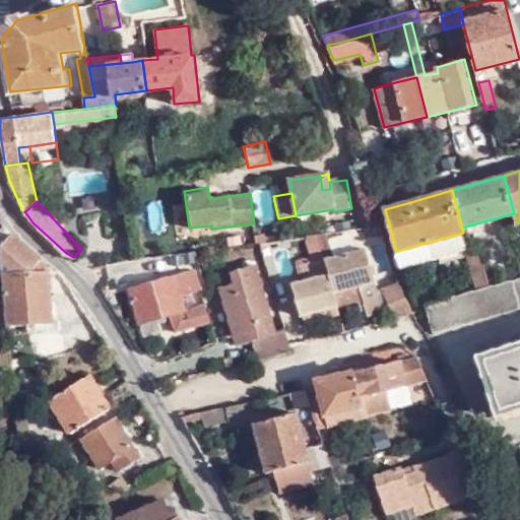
[(5,224),(1,224),(2,244),(4,271),(6,271),(49,268),(56,268),(45,260),(5,224)]
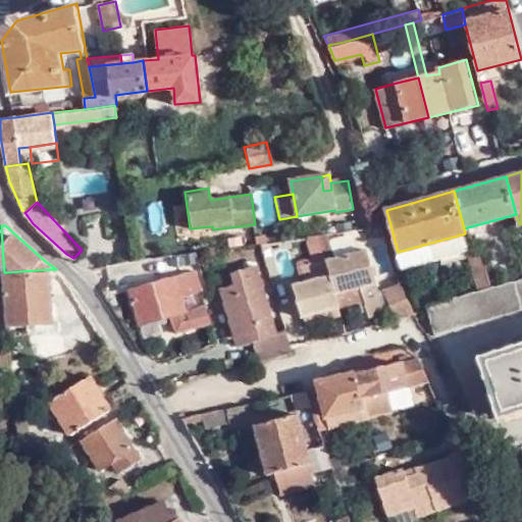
[(326,261),(318,236),(304,239),(310,259),(298,263),(300,270),(326,261)]
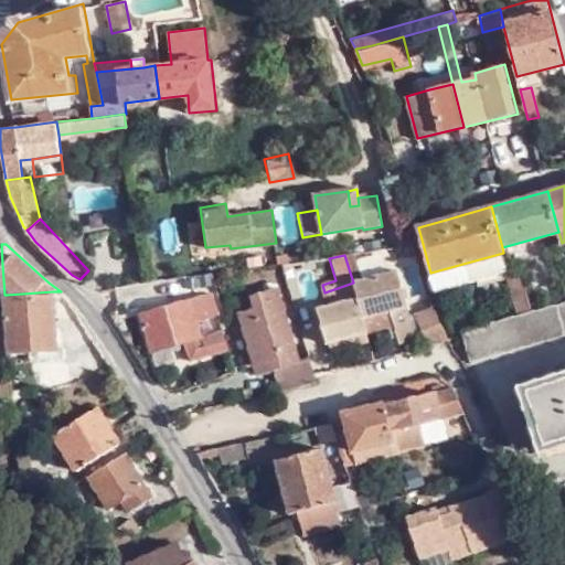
[(321,312),(331,344),(369,333),(396,324),(402,343),(419,338),(397,269),(353,283),(324,292),(329,309),(321,312)]
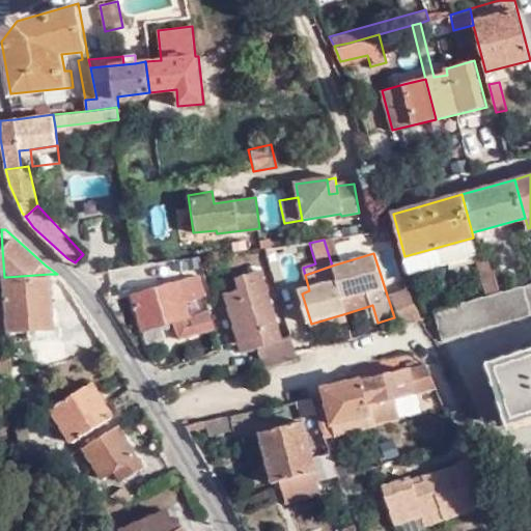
[(479,259),(487,292),(502,289),(493,256),(479,259)]
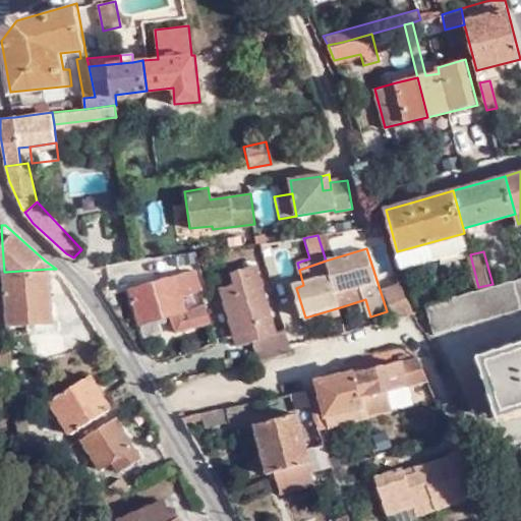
[(297,352),(288,328),(279,330),(257,266),(231,273),(236,284),(221,288),(235,334),(249,331),(252,340),(256,339),(263,360),(297,352)]
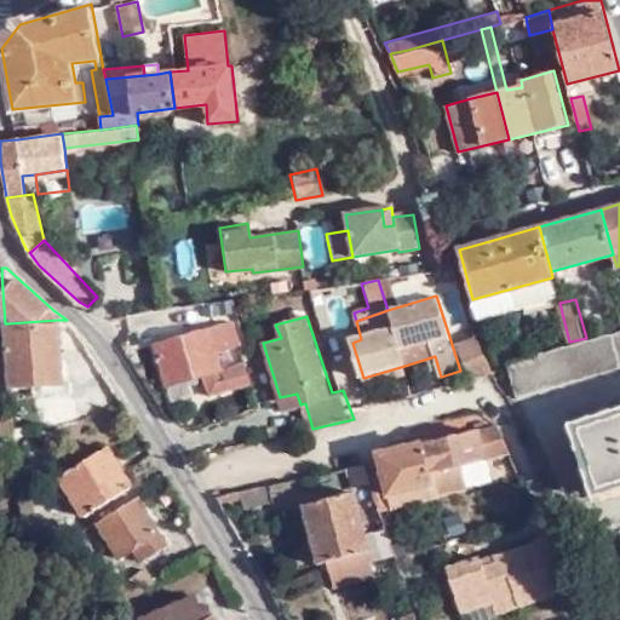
[(7,323),(5,323),(7,363),(9,383),(9,386),(10,386),(63,383),(58,320),(7,323)]
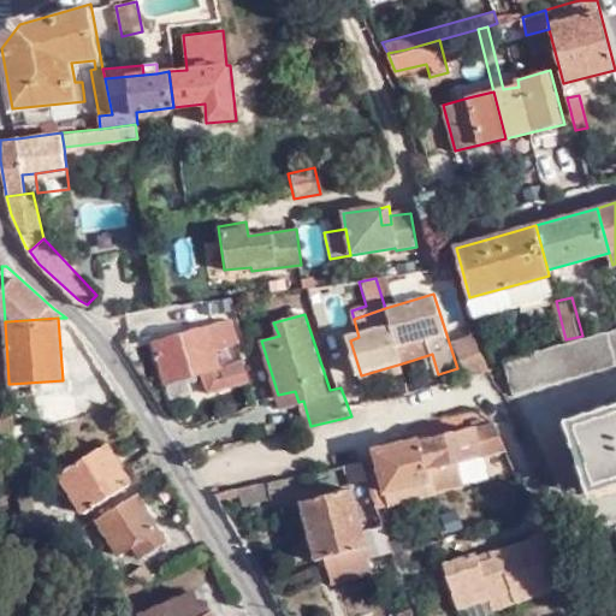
[(154,339),(166,383),(201,373),(207,396),(226,390),(224,380),(220,367),(215,350),(238,344),(231,320),(154,339)]
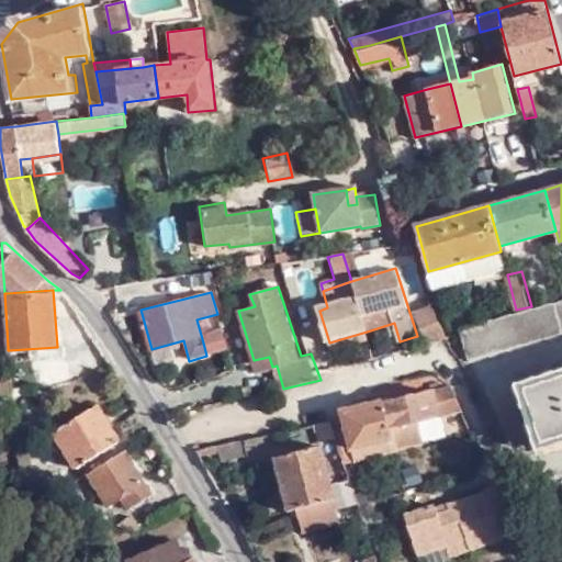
[(561,298),(531,306),(516,310),(462,325),(471,357),(561,332),(561,298)]
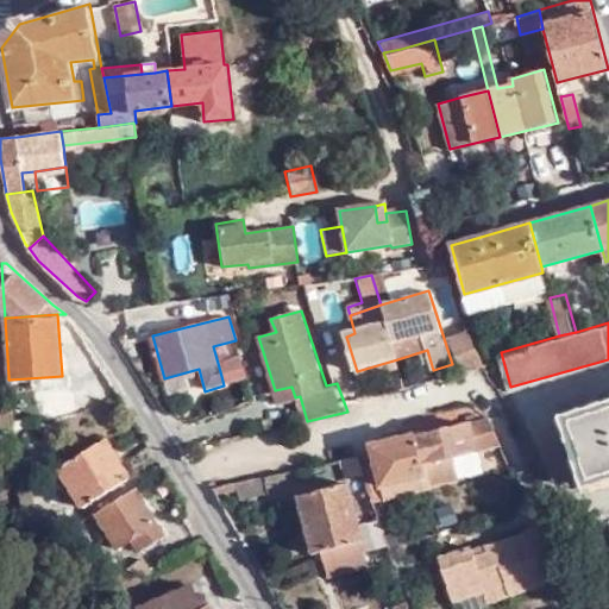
[(447,332),(451,338),(469,330),(466,324),(447,332)]
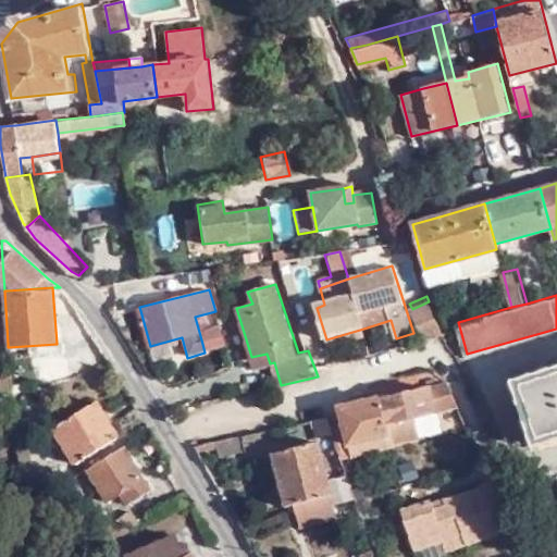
[(440,324),(429,301),(412,309),(428,341),(445,332),(440,324)]
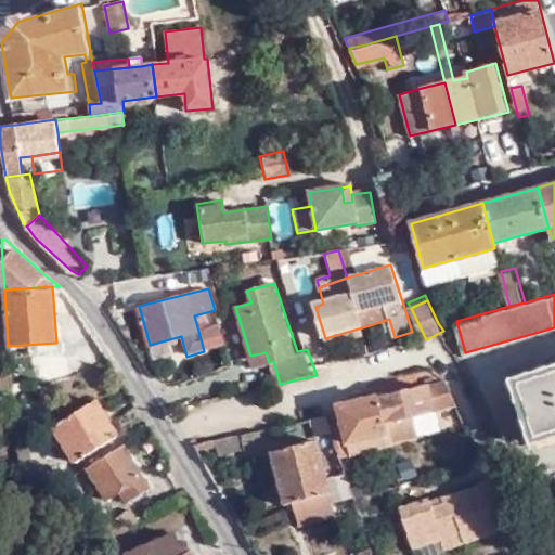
[(220,324),(198,331),(202,343),(204,351),(227,344),(220,324)]
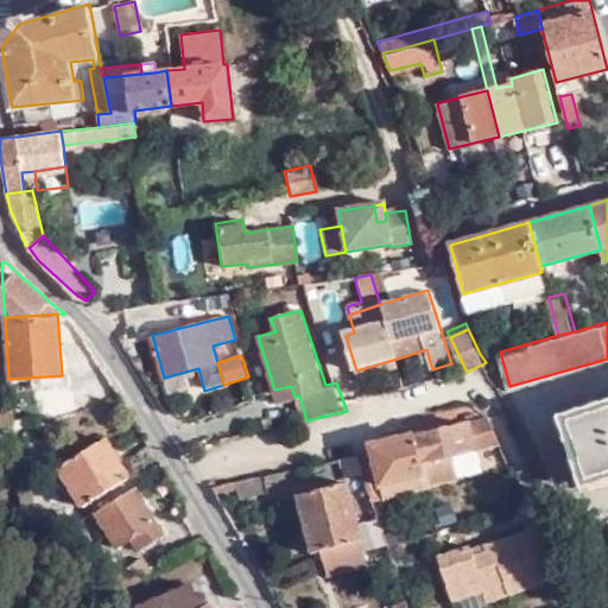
[(397,359),(356,371),(359,380),(399,368),(397,359)]
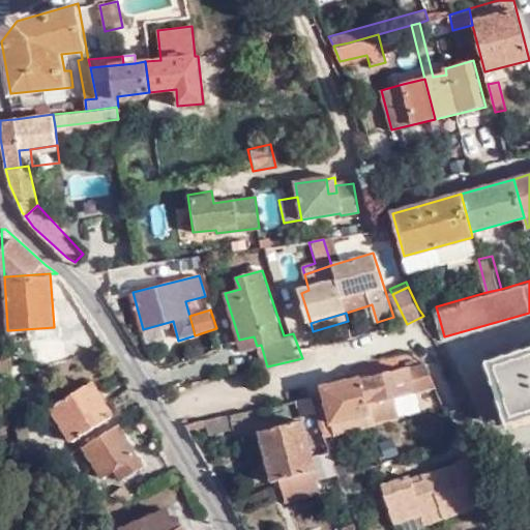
[(254,336),(239,340),(242,349),(257,346),(254,336)]
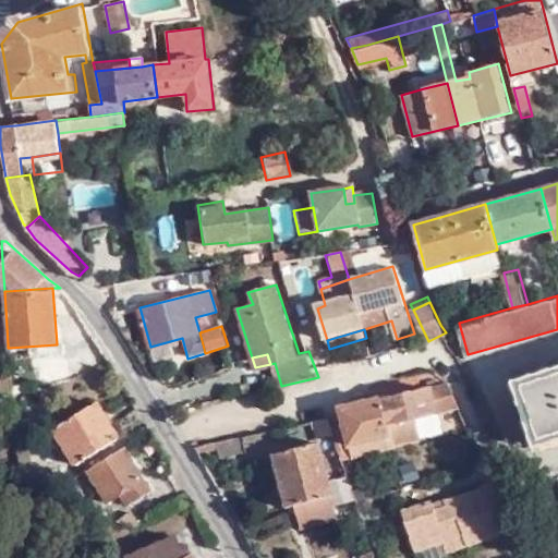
[(538,437),(557,431),(557,373),(521,385),(538,437)]
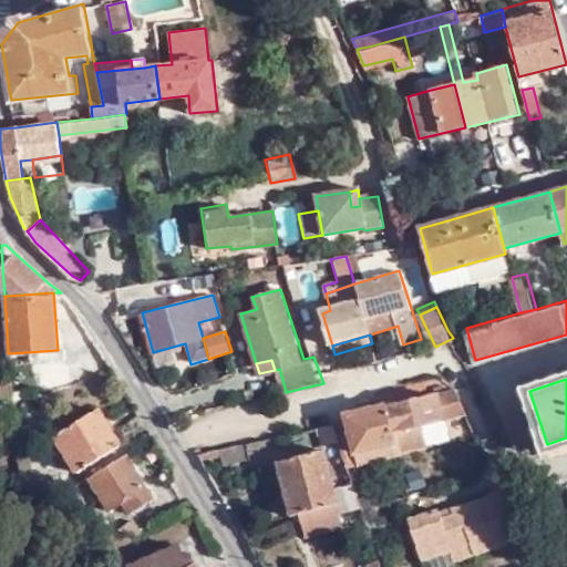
[(11,395),(10,380),(0,381),(0,393),(10,395),(11,395)]
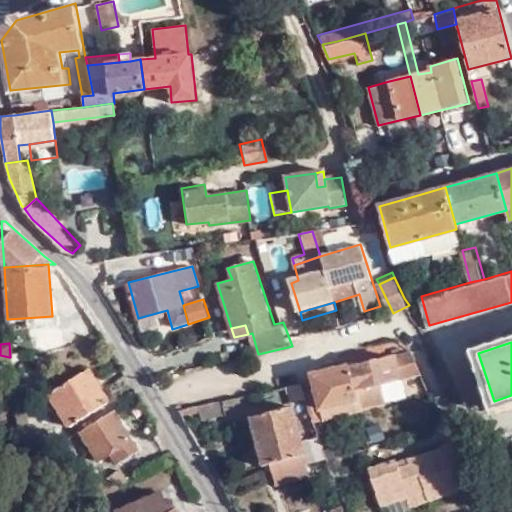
[(414,353),(355,365),(360,388),(357,389),(359,400),(361,410),(388,404),(384,384),(424,376),(414,353)]
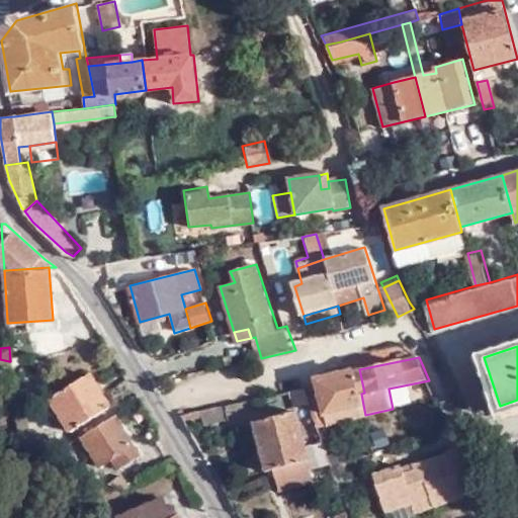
[(364,393),(359,369),(332,374),(319,376),(321,392),(309,395),(312,404),(316,414),(363,405),(361,394),(364,393)]
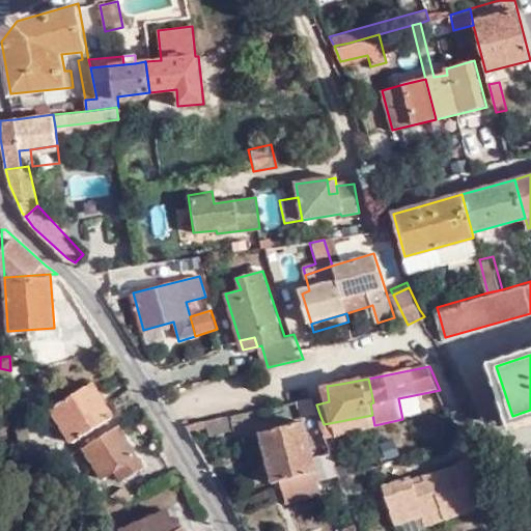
[(91,381),(50,406),(71,442),(112,417),(91,381)]
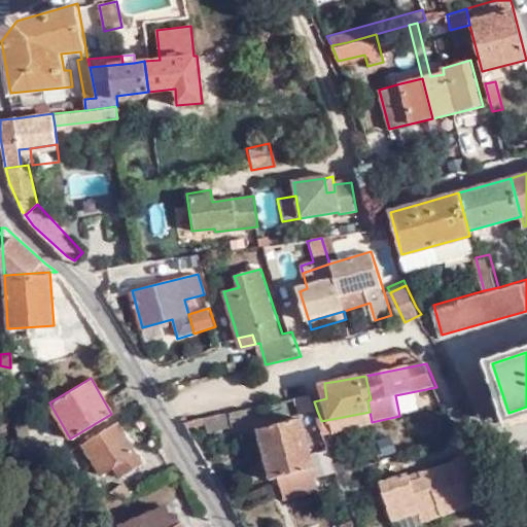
[(312,394),(297,398),(301,414),(317,411),(314,401),(312,394)]
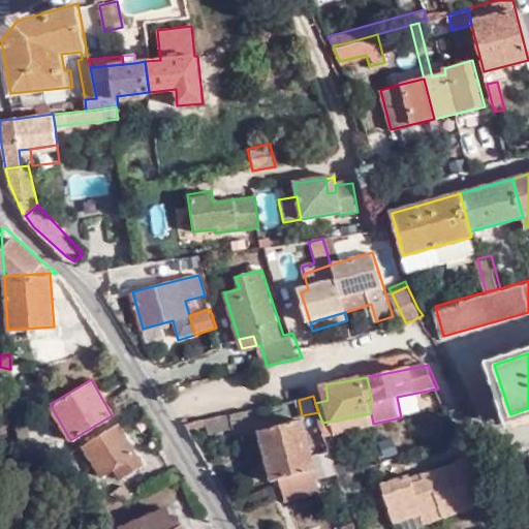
[(373,424),(371,413),(322,423),(323,428),(325,434),(374,425),(373,424)]
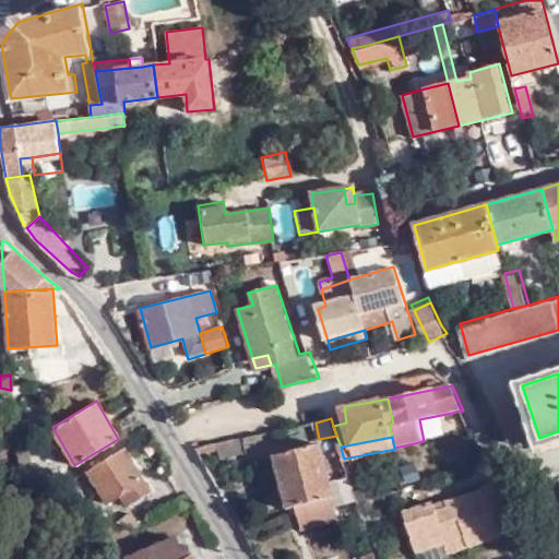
[(216,443),(215,443),(219,461),(246,454),(246,452),(244,444),(242,438),(216,443)]
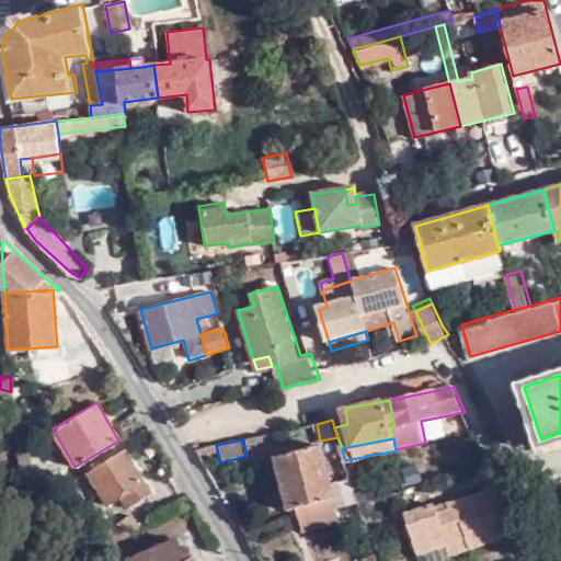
[(333,512),(328,485),(319,446),(273,455),(285,511),(296,508),(300,530),(336,523),(333,512)]
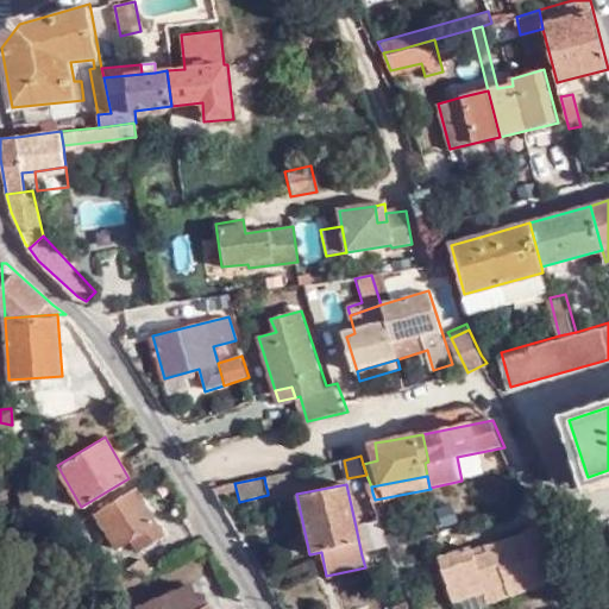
[(163,535),(135,488),(95,512),(115,546),(132,535),(140,550),(163,535)]
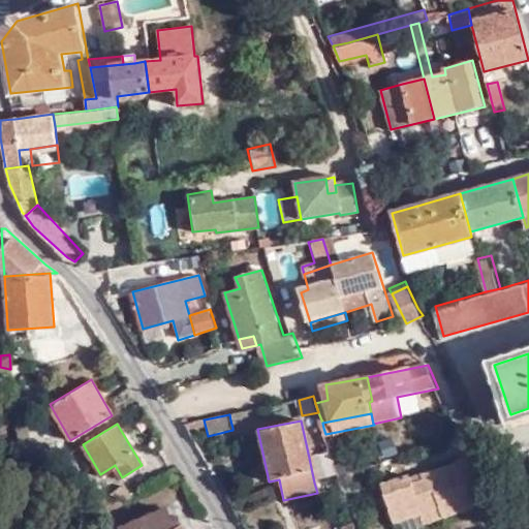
[(409,476),(383,485),(396,524),(422,516),(426,527),(474,511),(469,495),(491,488),(485,453),(459,461),(460,465),(410,480),(409,476)]
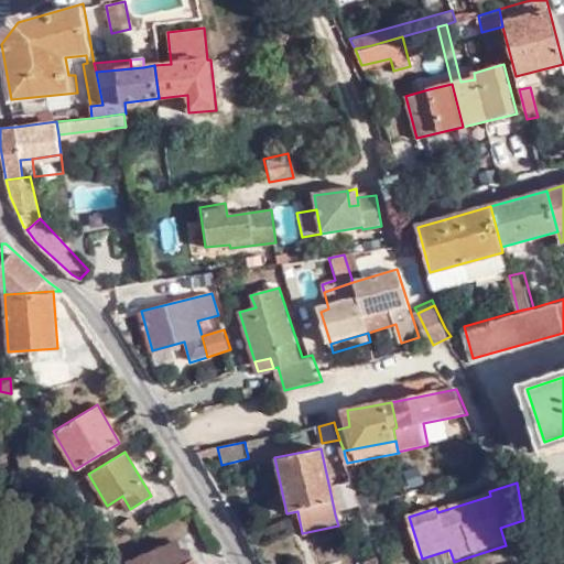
[(141,529),(131,514),(116,525),(132,534),(141,529)]
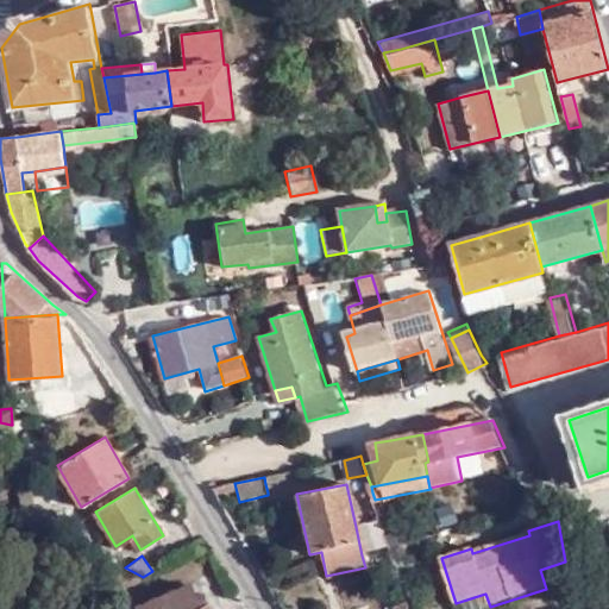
[(209,608),(203,596),(198,600),(189,582),(136,606),(137,608),(209,608)]
